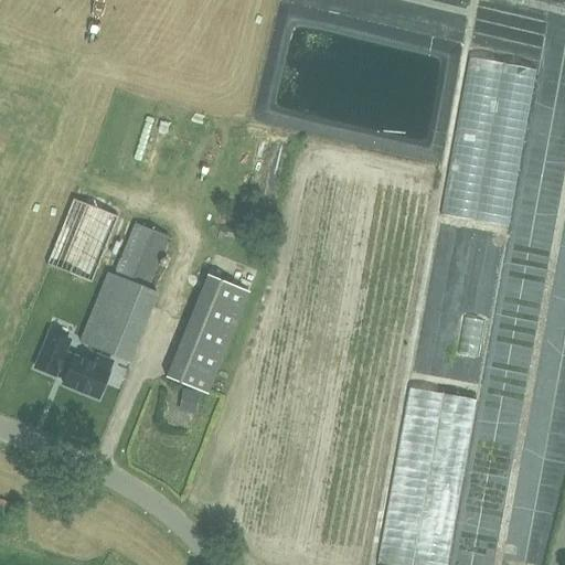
[(508,220),(528,64),(460,56),(441,211),(508,220)]
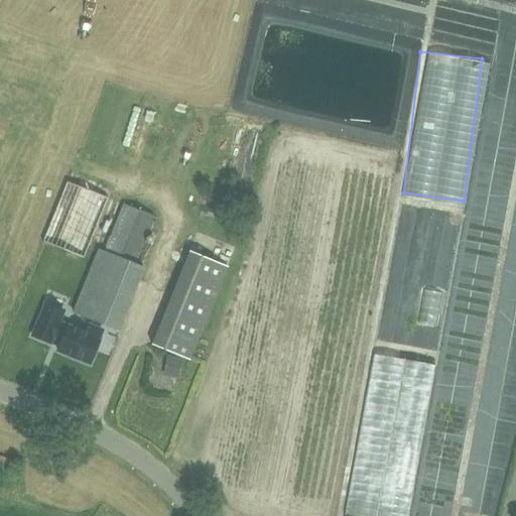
[(204,176),(198,192),(208,197),(214,180),(204,176)]
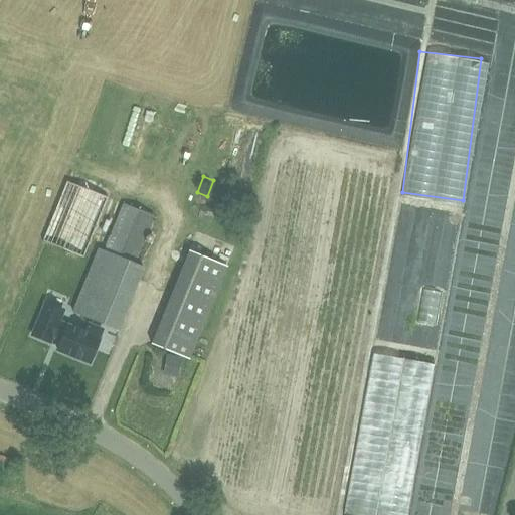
[(41,241),(83,259),(108,198),(65,181),(41,241)]
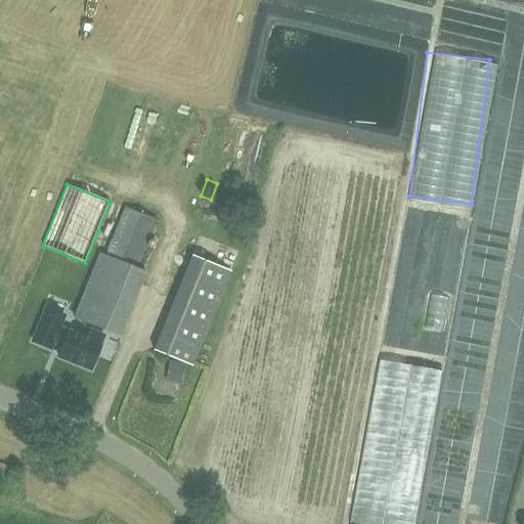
[(125,207),(104,255),(98,253),(72,318),(120,338),(146,272),(137,269),(157,220),(125,207)]
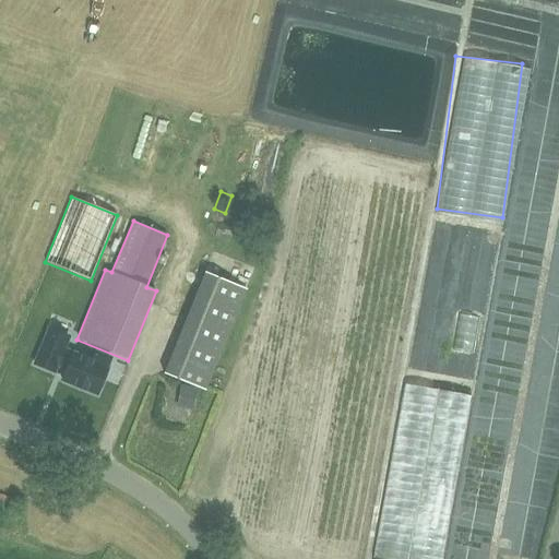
[(205,391),(246,289),(203,273),(163,375),(205,391)]
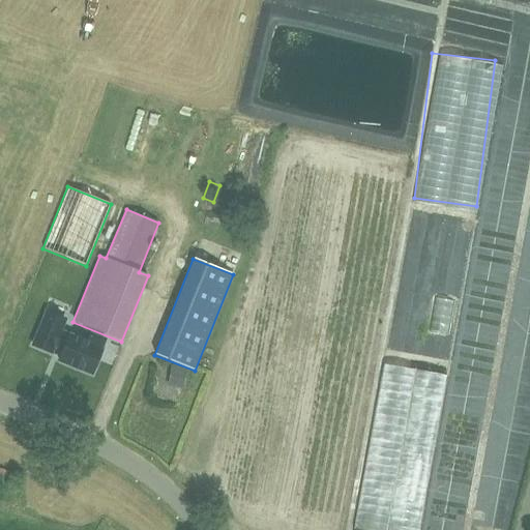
[(68,334),(58,360),(91,374),(101,348),(100,348),(104,340),(89,334),(86,342),(68,334)]
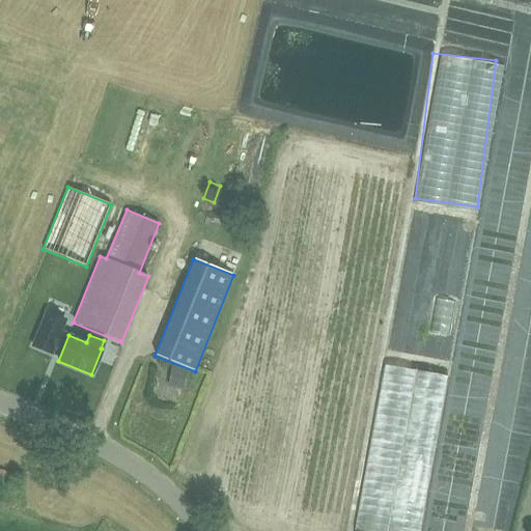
[(187,369),(172,367),(169,388),(184,390),(187,369)]
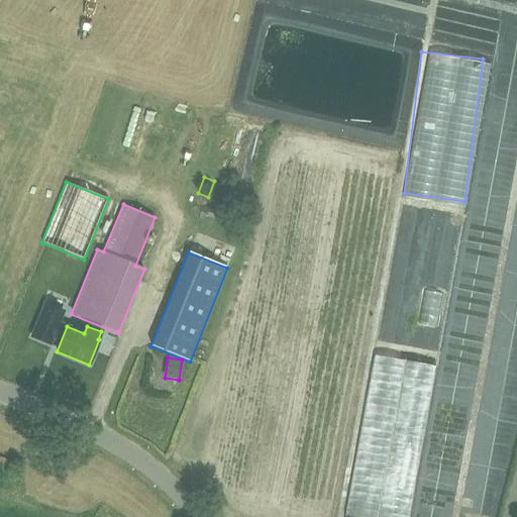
[(391,448),(411,452),(427,369),(410,366),(407,381),(399,379),(392,412),(394,412),(391,430),(381,428),(379,438),(393,441),(391,448)]
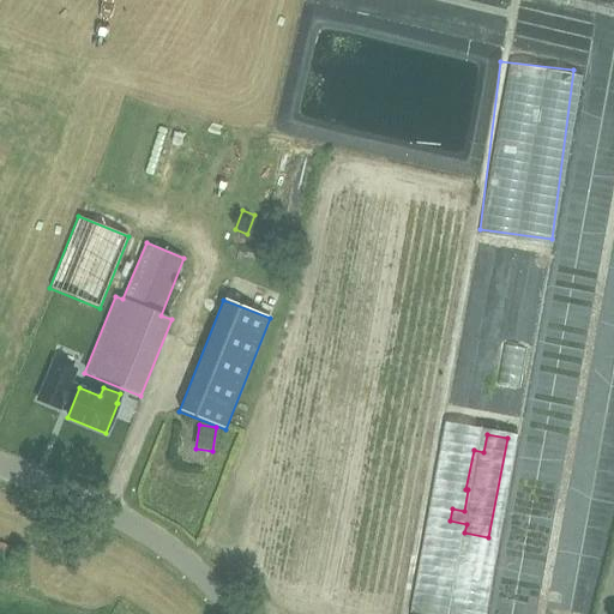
[(0,565),(2,558),(17,563),(20,548),(7,545),(0,542),(0,565)]
